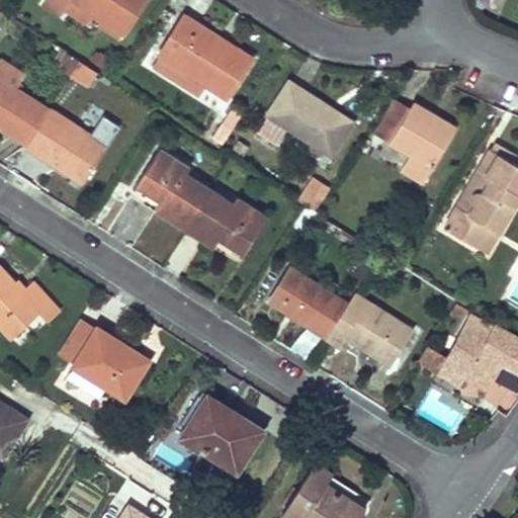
[(62,14),(65,8),(70,0),(75,0),(124,31),(144,0),(45,0),(44,2),(62,14)]
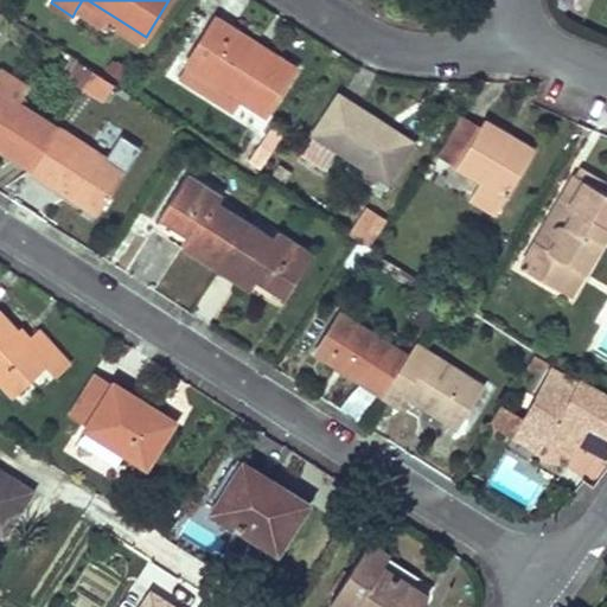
[(88,0),(82,0),(76,10),(103,29),(107,23),(141,44),(146,37),(88,0)]
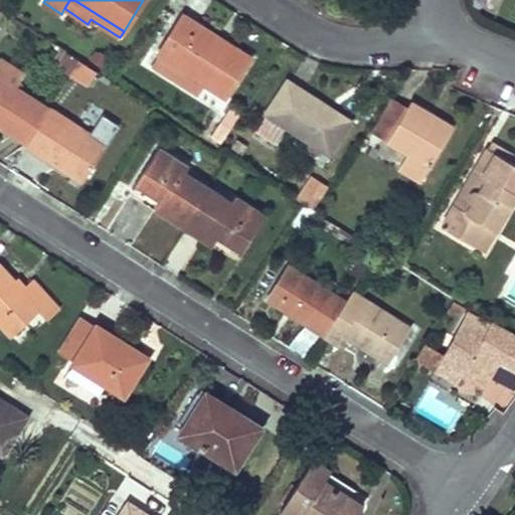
[(216,36),(183,15),(158,52),(160,53),(153,65),(186,87),(193,74),(206,83),(226,96),(250,57),(227,43),(221,51),(211,44),(216,36)]
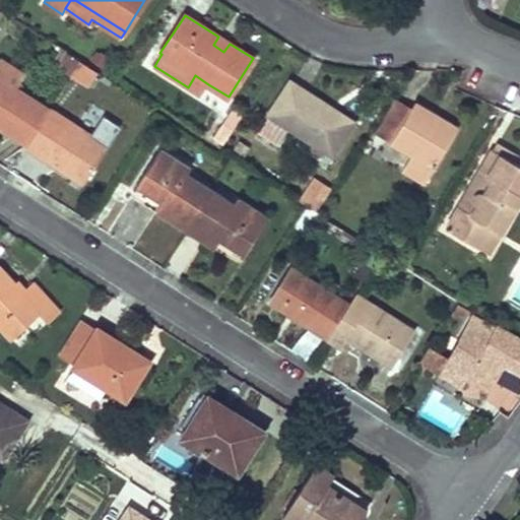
[(230,44),(218,37),(213,45),(223,52),(230,44)]
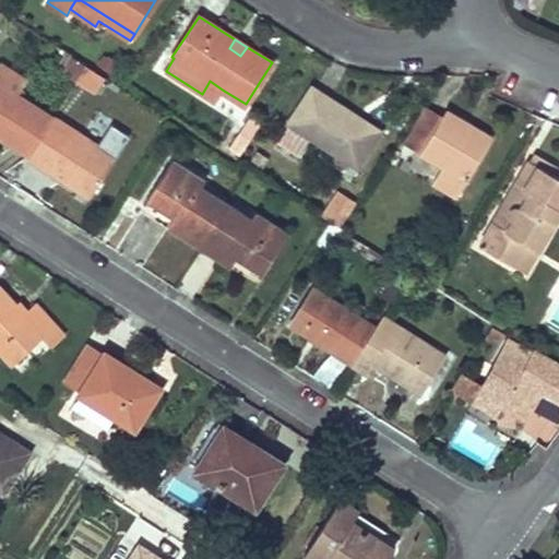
[(71,56),(66,52),(58,67),(62,70),(71,56)]
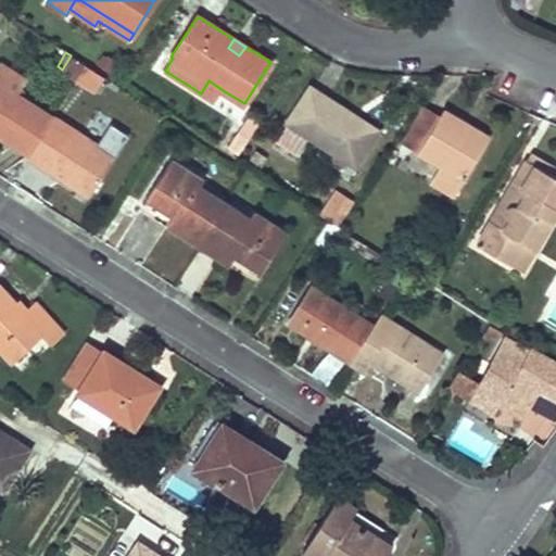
[(71,55),(62,70),(76,79),(85,65),(71,55)]
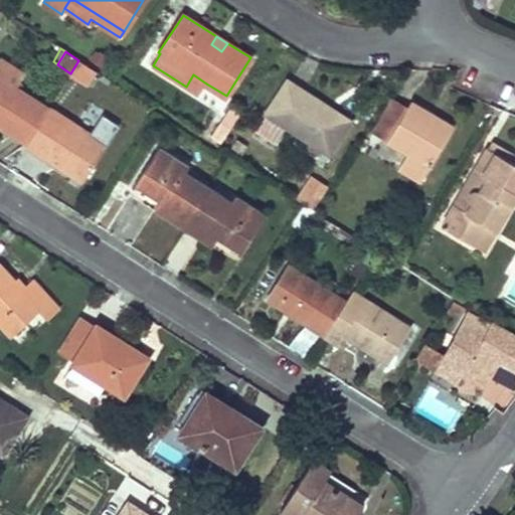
[(0,57),(0,77),(15,88),(24,73),(0,57)]
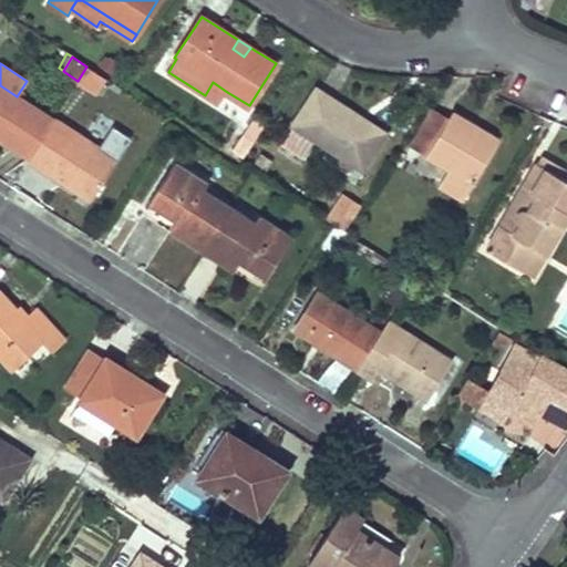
[(105,78),(86,66),(78,81),(96,92),(105,78)]
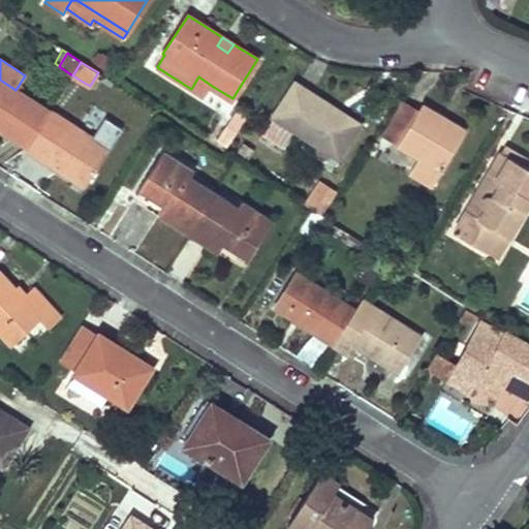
[(191,89),(205,97),(212,86),(198,76),(191,89)]
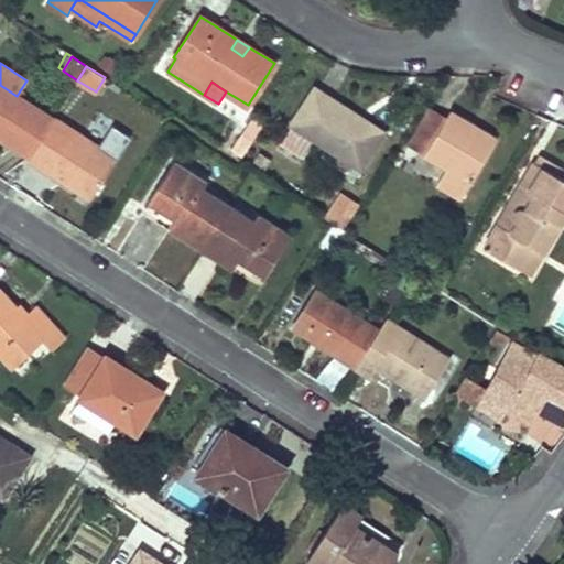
[(17,139),(33,150),(53,120),(17,96),(0,85),(0,131),(15,142),(17,139)]
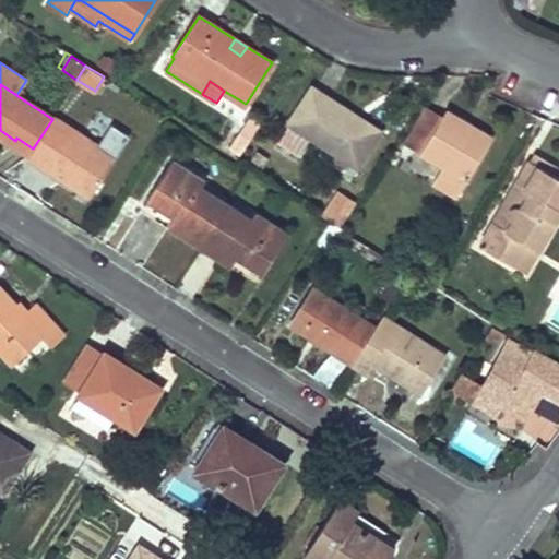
[(379,132),(312,88),(277,141),(297,154),(310,135),(357,166),(379,132)]
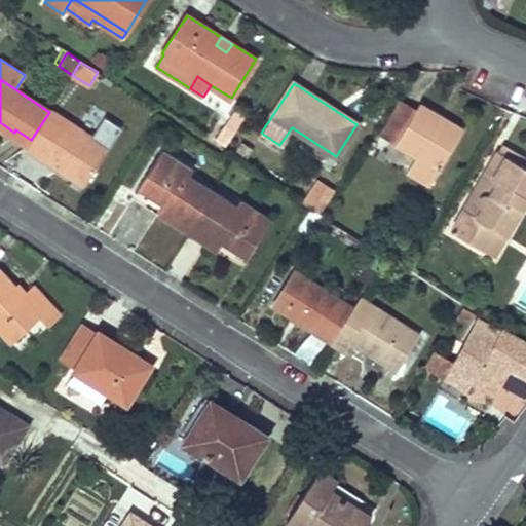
[(444,118),(419,104),(417,108),(441,122),(444,118)]
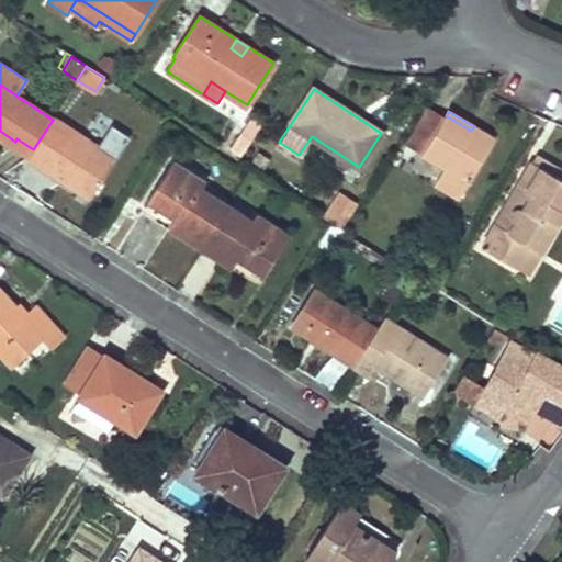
[(471,131),(446,115),(423,153),(445,166),(435,183),(460,198),(495,138),(474,126),(471,131)]
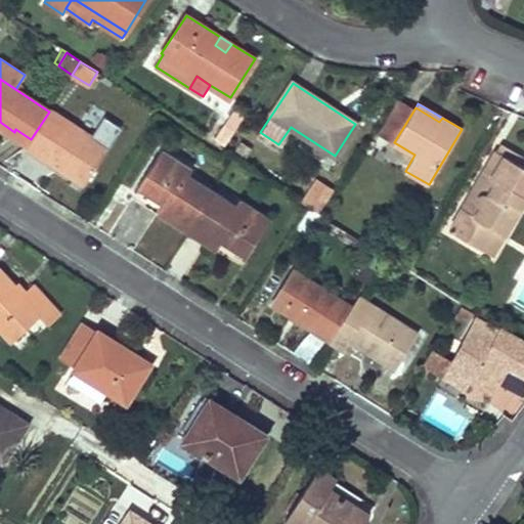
[(50,111),(49,112),(31,139),(29,143),(40,151),(38,155),(84,184),(107,147),(50,111)]
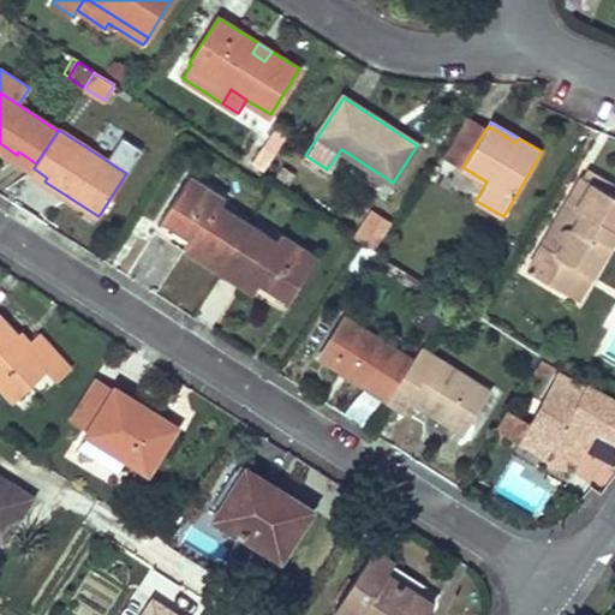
[(252,160),(262,168),(281,143),(270,135),(252,160)]
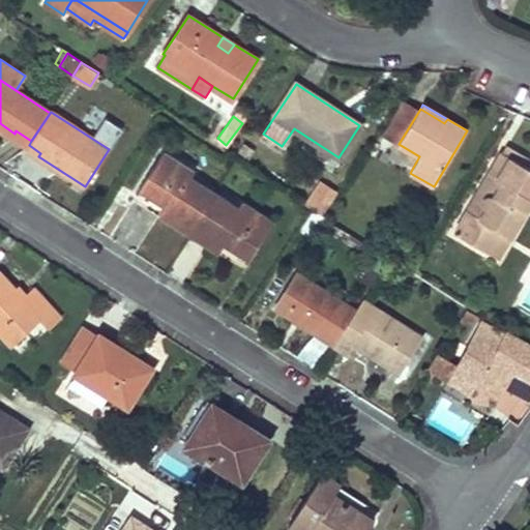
[(15,134),(12,136),(28,146),(29,145),(31,141),(16,130),(15,134)]
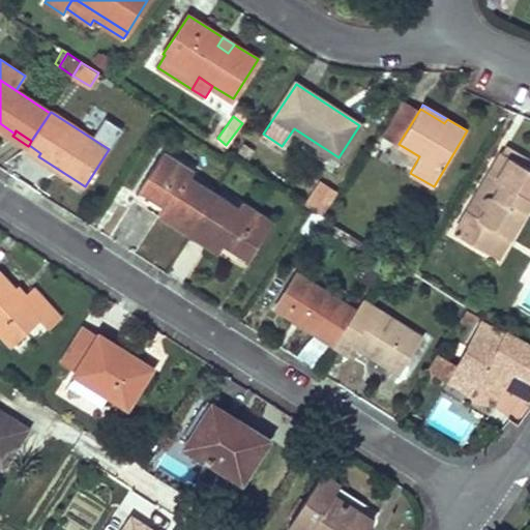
[(255,150),(243,143),(238,150),(248,158),(255,150)]
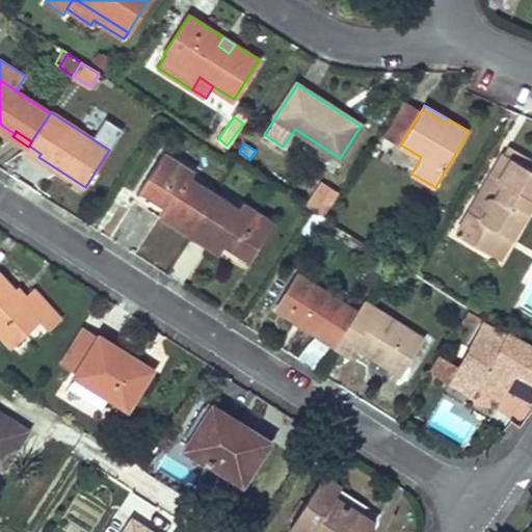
[(28,147),(27,149),(38,157),(41,154),(29,145),(28,147)]
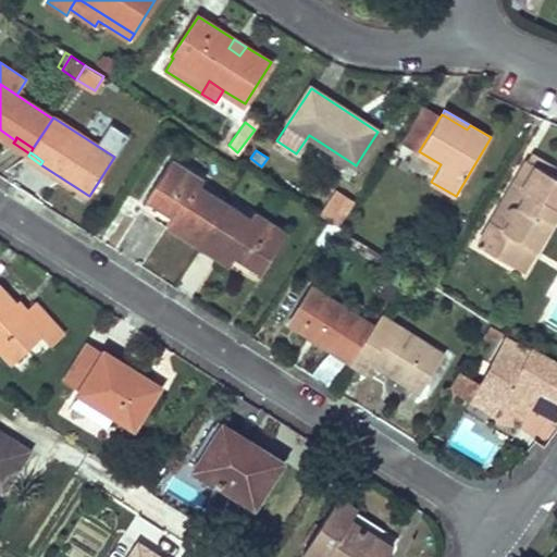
[(530,153),(527,159),(553,174),(556,169),(530,153)]
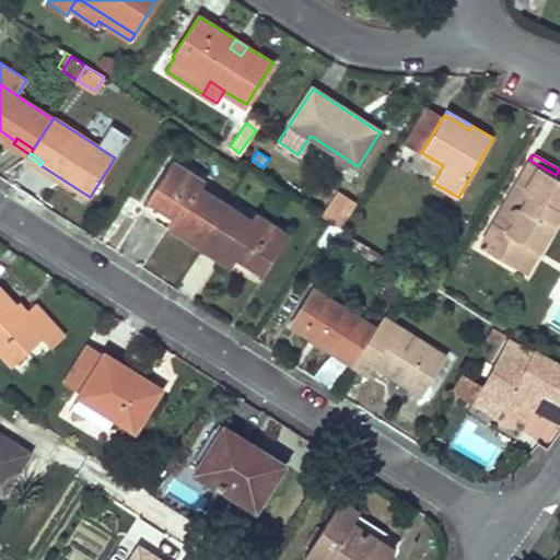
[(206,181),(173,160),(149,197),(175,214),(171,222),(167,226),(199,246),(228,202),(201,186),(206,181)]
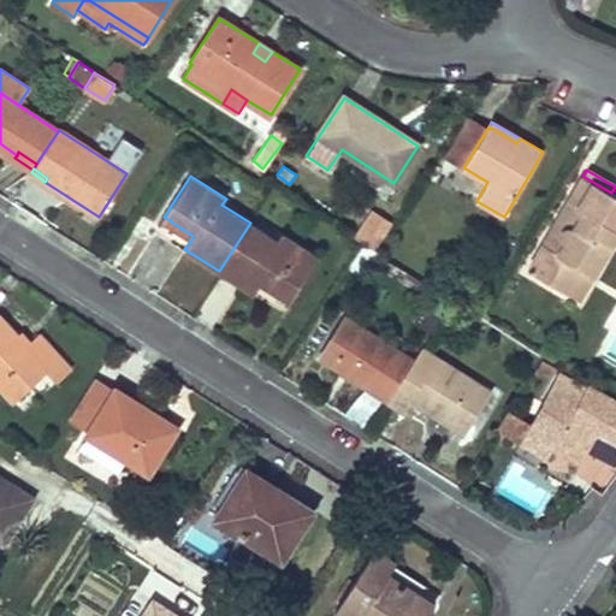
[(615,195),(611,193),(582,176),(557,220),(573,229),(570,229),(569,229),(568,229),(567,229),(564,229),(563,230),(562,230),(562,231),(562,232),(562,234),(562,236),(562,237),(563,238),(563,241),(564,242),(558,254),(543,244),(527,271),(566,292),(581,268),(592,276),(615,235),(615,195)]
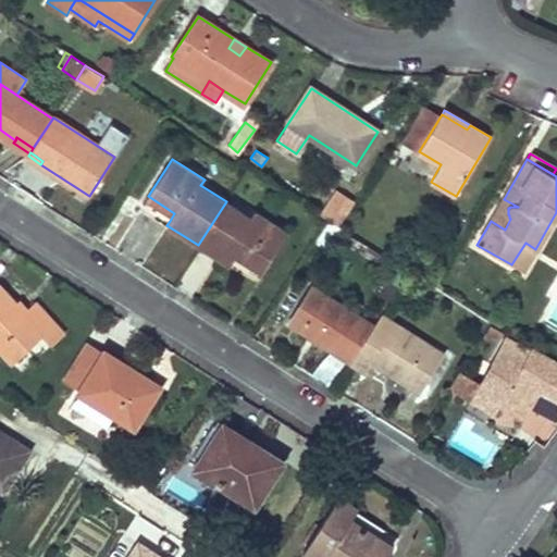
[(350,200),(336,192),(322,215),(327,219),(336,224),(350,200)]
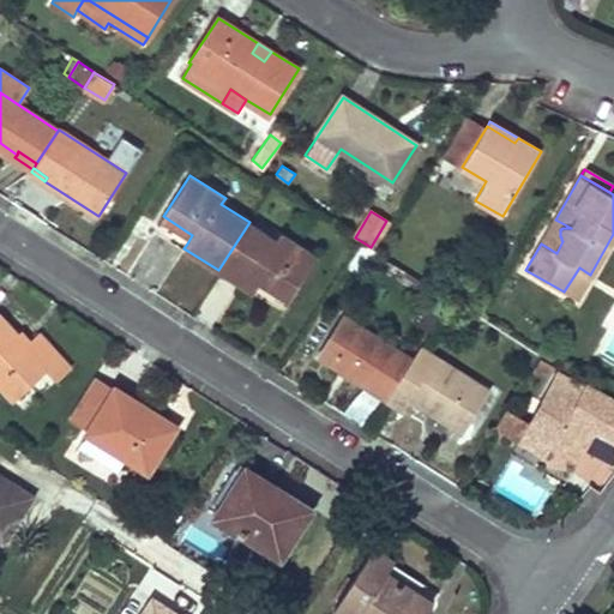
[(192,235),(163,216),(157,224),(187,244),(192,235)]
